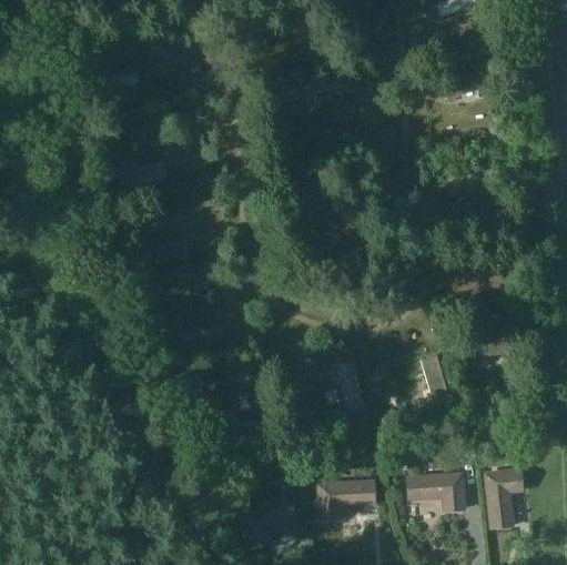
[(449,0),(435,6),(439,17),(479,2),(478,0),(449,0)]
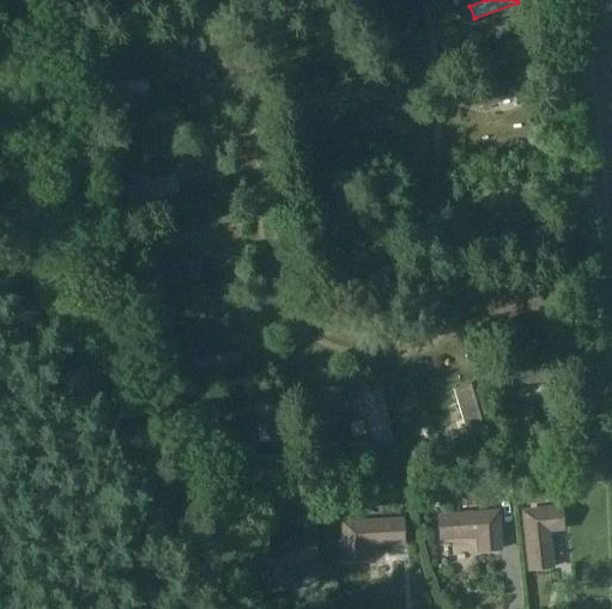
[(477,89),(482,107),(535,90),(529,72),(477,89)]
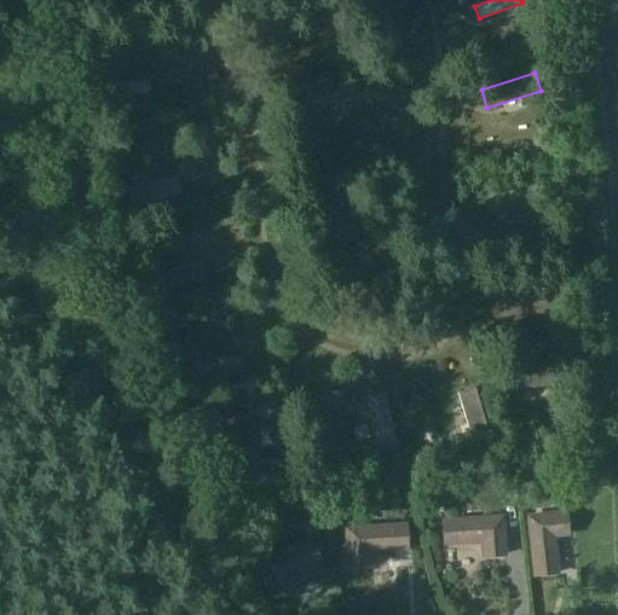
[(103,79),(100,96),(156,99),(159,82),(103,79)]
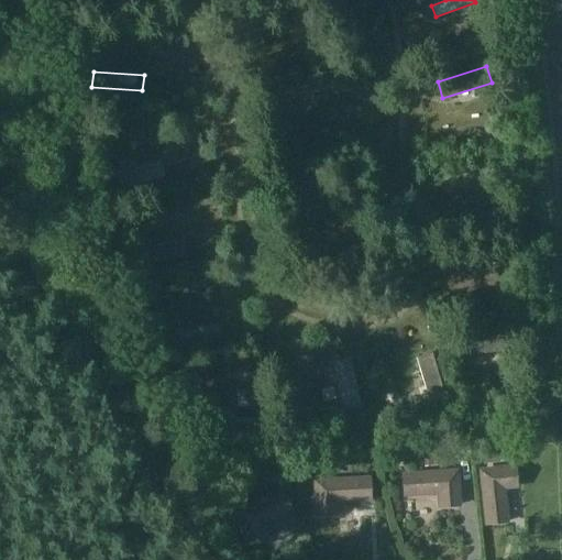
[(155,167),(118,168),(118,182),(155,180),(155,167)]
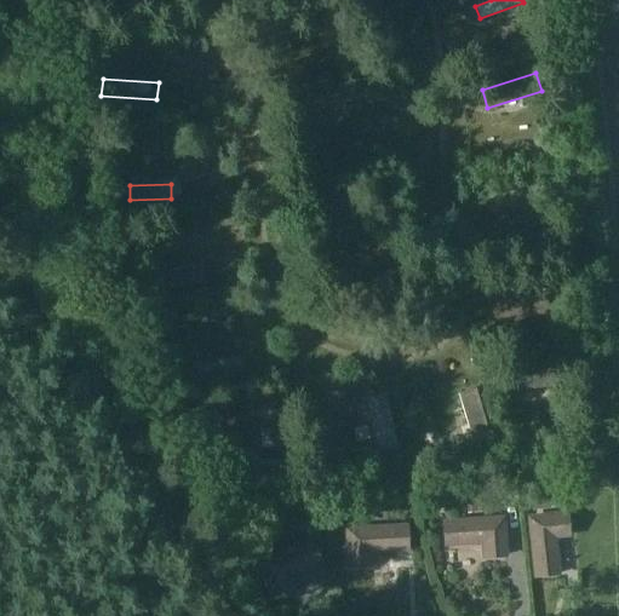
[(567,488),(533,490),(533,505),(567,502),(567,488)]
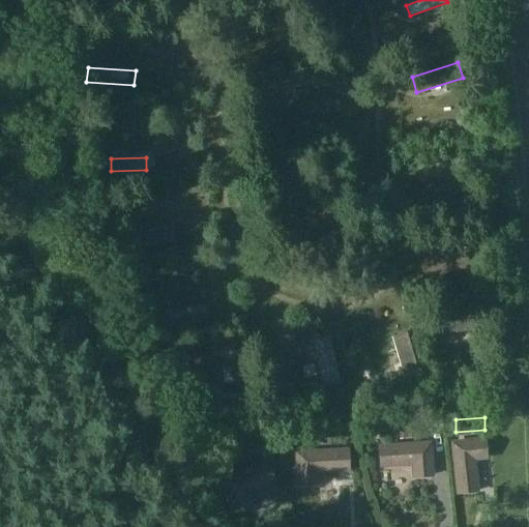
[(412,435),(412,426),(400,427),(401,436),(412,435)]
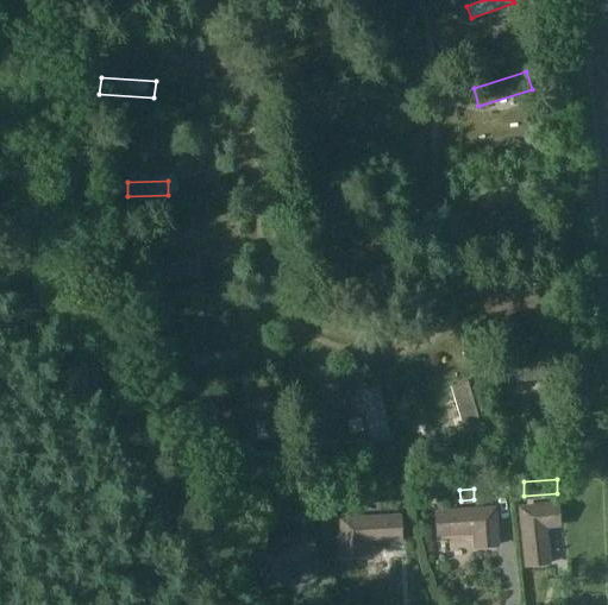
[(302,499),(275,502),(276,518),(304,516),(302,499)]
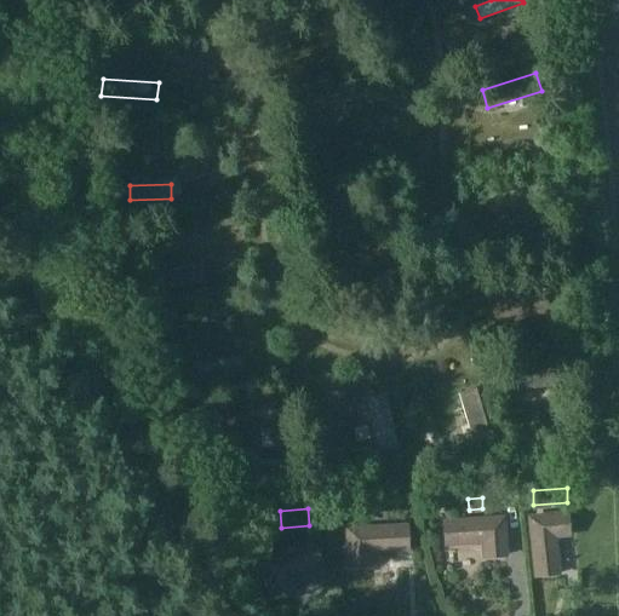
[(527,516),(534,576),(559,574),(555,537),(571,536),(568,511),(527,516)]
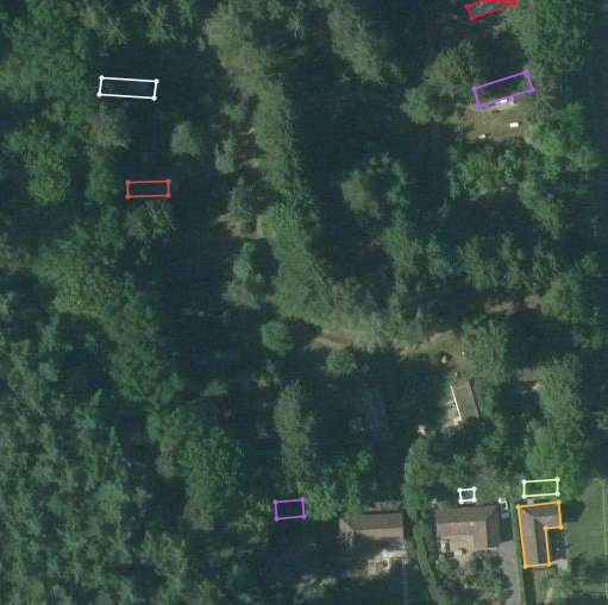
[(496,506),(434,510),(436,535),(472,533),(472,547),(499,546),(496,506)]
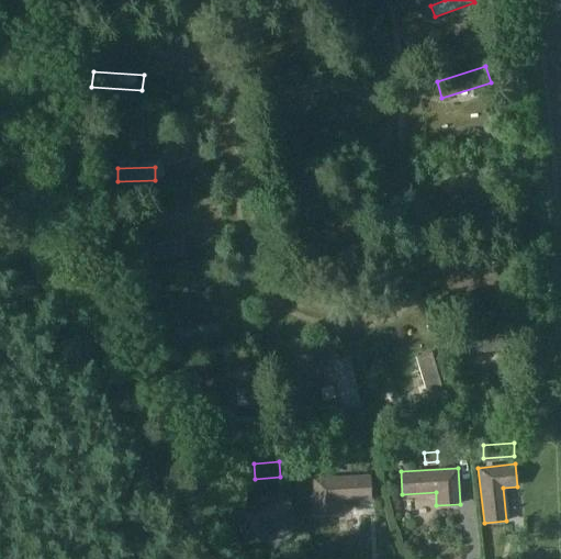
[(370,476),(338,477),(313,478),(314,514),(337,514),(336,501),(371,500),(370,476)]
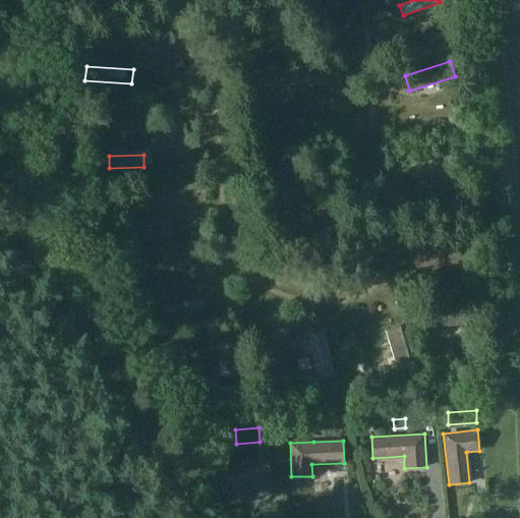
[(270,470),(262,451),(214,472),(227,504),(246,496),(241,483),(270,470)]
